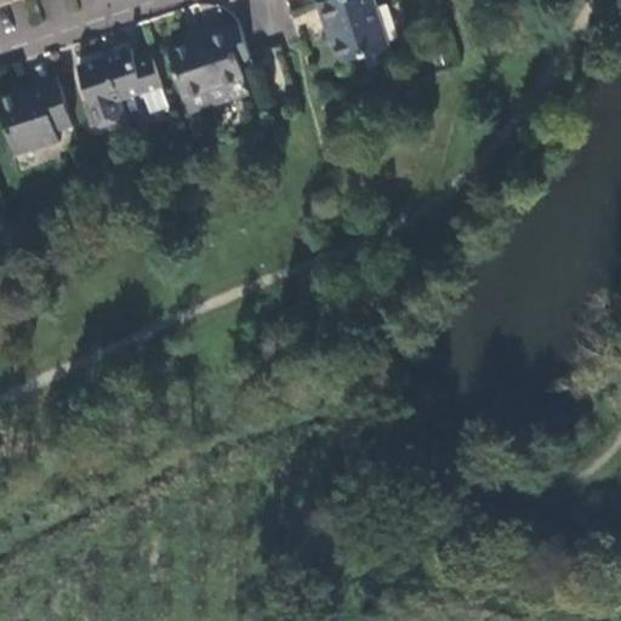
[(393,62),(374,0),(334,0),(319,5),(326,27),(330,26),(335,41),(342,63),(365,56),(370,69),(379,73),(388,70),(393,62)]
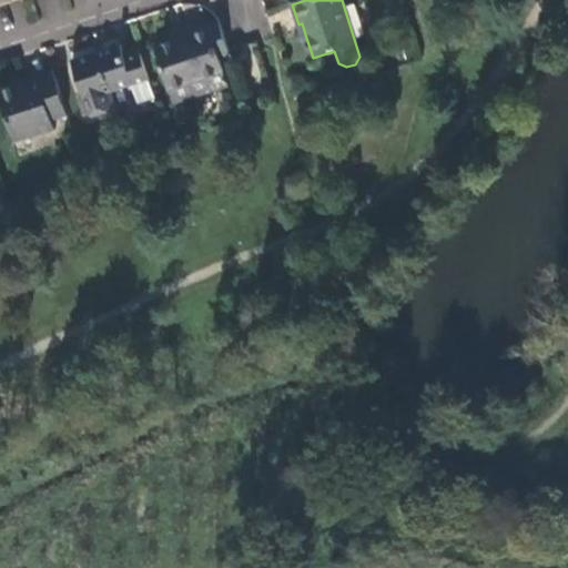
[(230,54),(229,51),(216,21),(190,30),(192,33),(174,39),(155,46),(175,105),(230,88),(220,58),(230,54)]
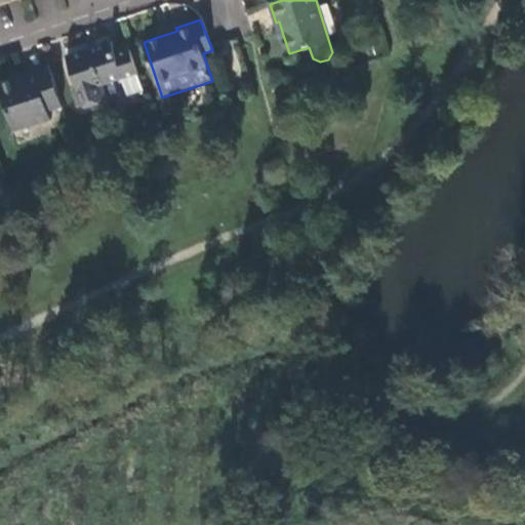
[(160,33),(161,36),(177,31),(175,28),(160,33)]
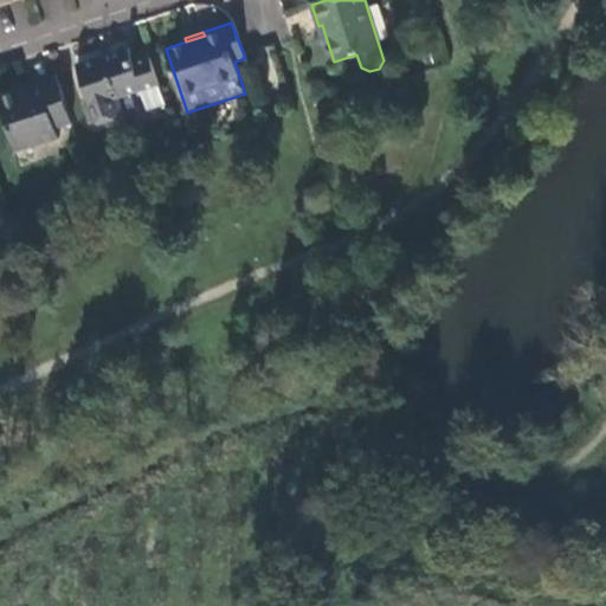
[(147,110),(165,104),(148,53),(131,59),(128,47),(77,64),(90,105),(84,108),(89,120),(98,124),(115,118),(120,110),(116,98),(140,90),(147,110)]
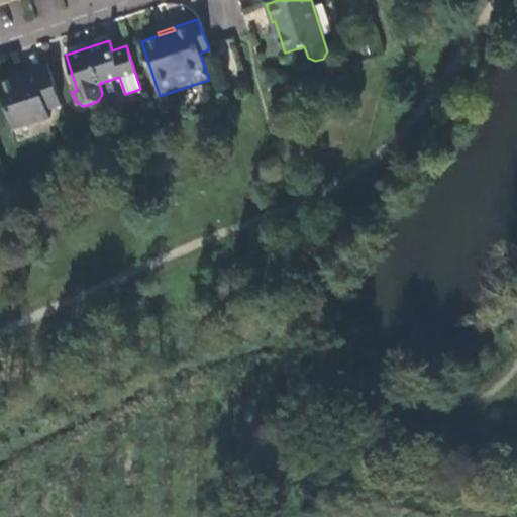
[(48,67),(24,75),(26,81),(50,73),(48,67)]
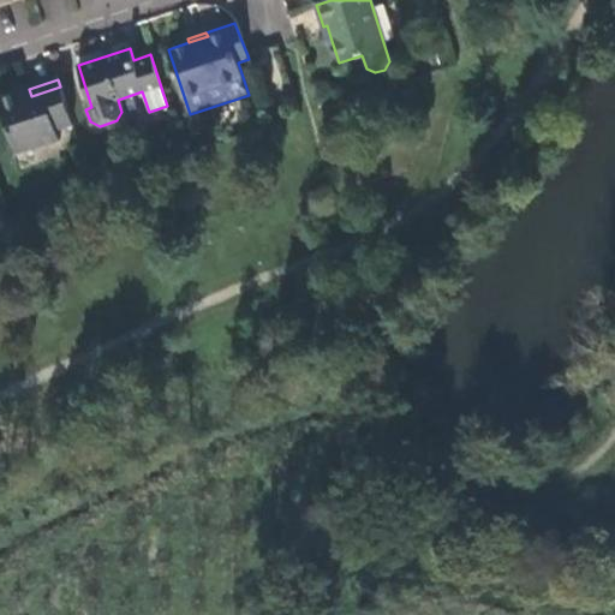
[(59,131),(73,126),(60,87),(31,96),(29,89),(0,99),(0,108),(16,153),(61,138),(59,131)]
